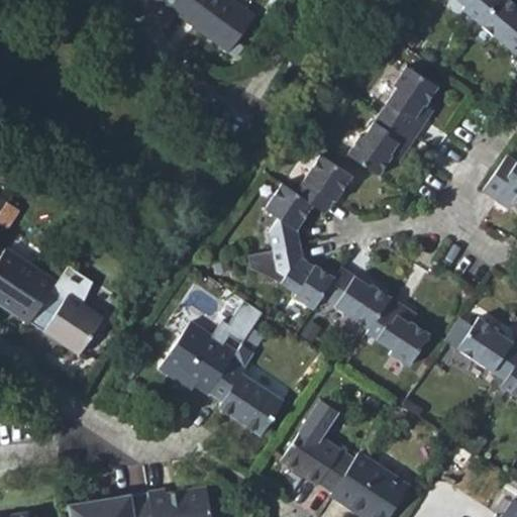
[(161,0),(173,8),(179,0),(161,0)]
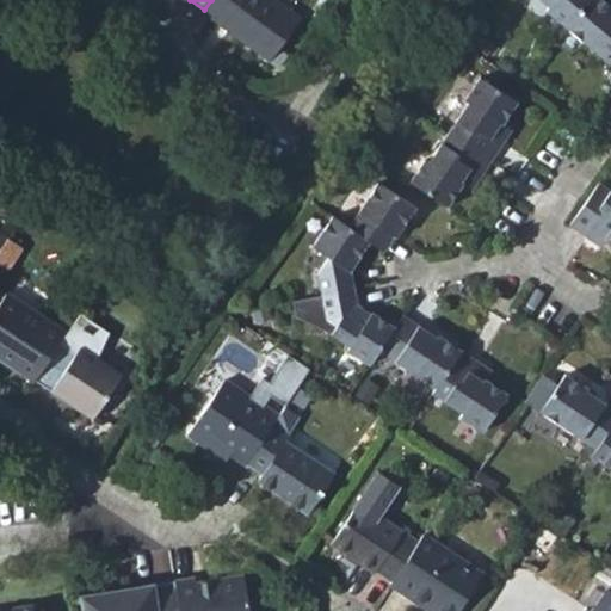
[(300,13),(281,0),(211,0),(204,10),(269,56),(300,13)]
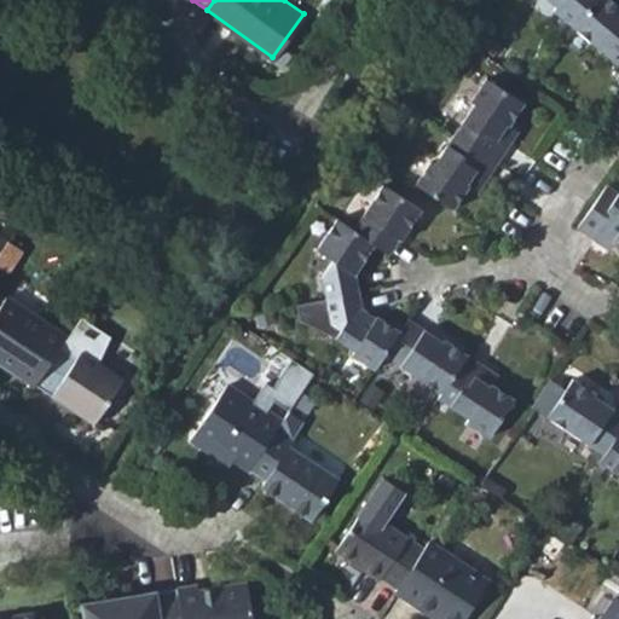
[(549,0),(553,3),(550,6),(576,28),(599,0),(549,0)]
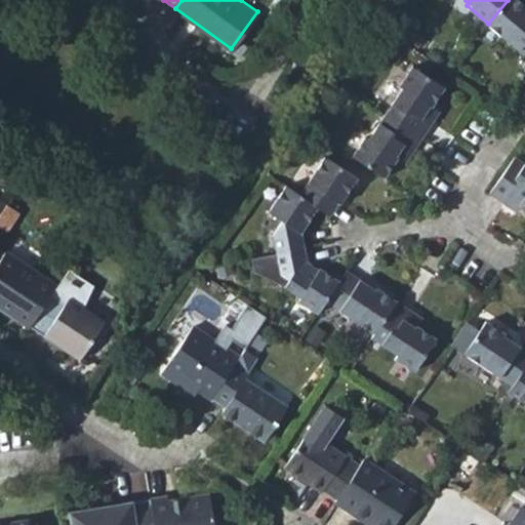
[(524,5),(518,0),(508,0),(488,24),(524,53),(524,5)]
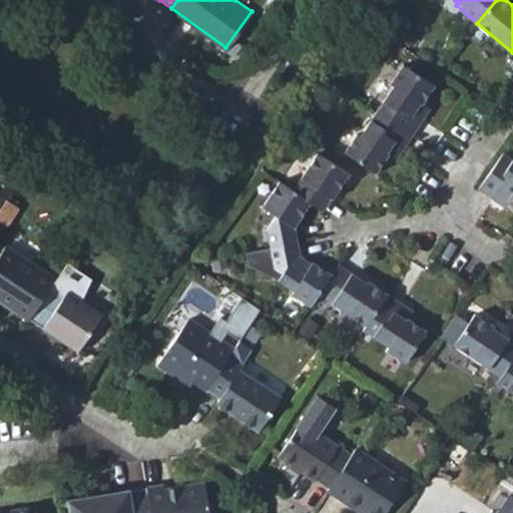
[(396,89),(380,112),(413,135),(421,122),(413,117),(422,104),(425,105),(437,86),(405,65),(392,86),(396,89)]
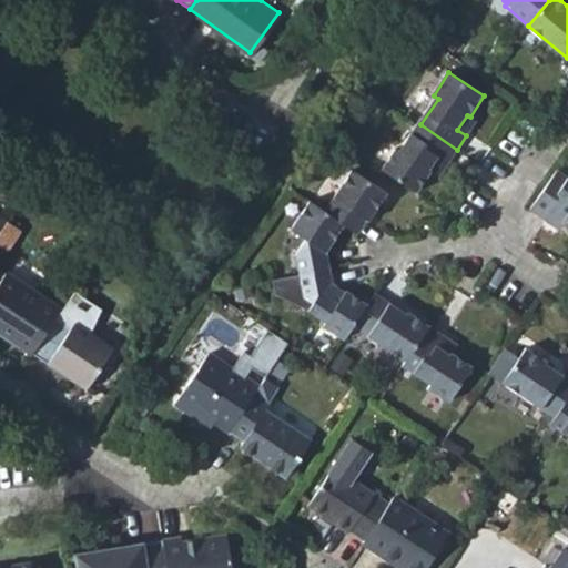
[(457,130),(466,135),(477,122),(470,117),(467,115),(457,130)]
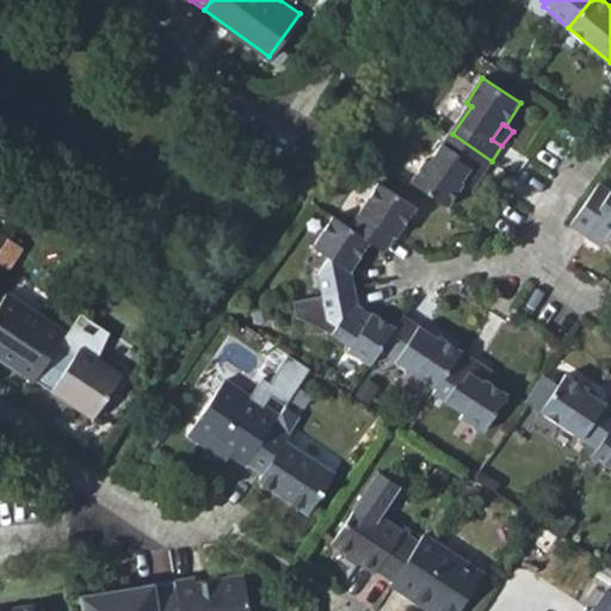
[(471,170),(482,176),(492,161),(452,134),(433,164),(427,159),(413,184),(449,208),(463,184),(463,183),(471,170)]
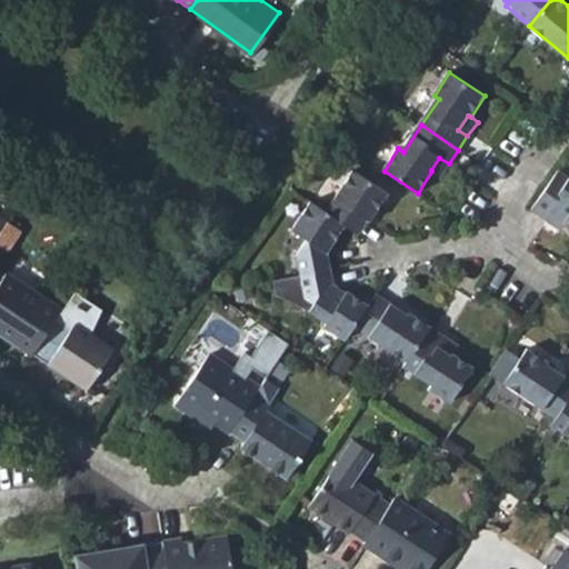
[(431,171),(441,176),(449,163),(439,158),(431,170),(431,171)]
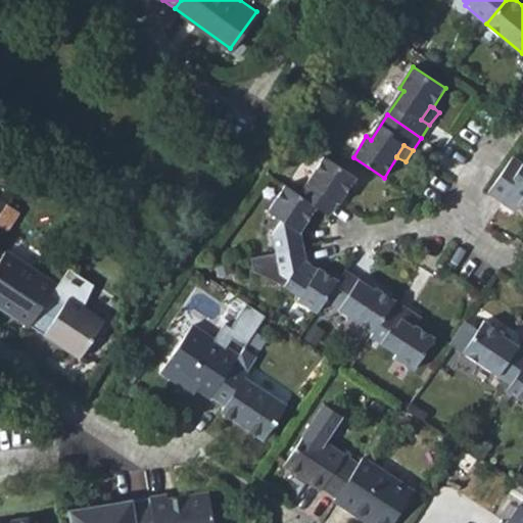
[(325,157),(300,194),(319,206),(330,215),(338,201),(342,194),(346,197),(358,179),(325,157)]
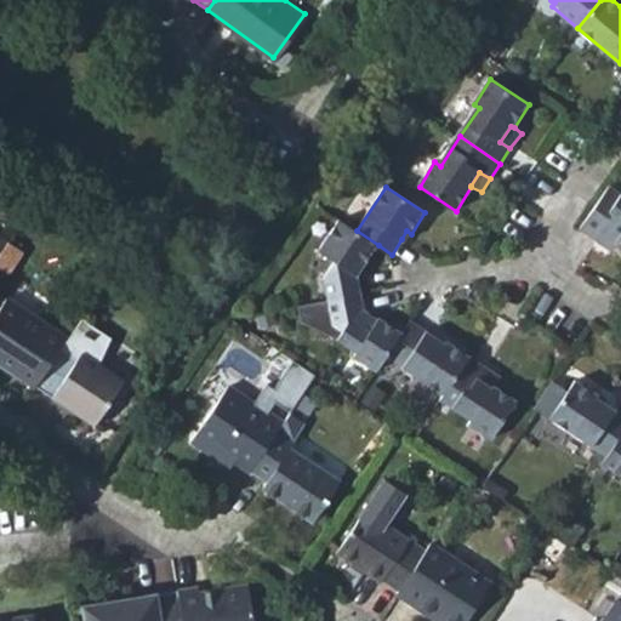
[(615,245),(620,249),(620,197),(608,188),(580,229),(598,241),(605,229),(620,238),(615,245)]
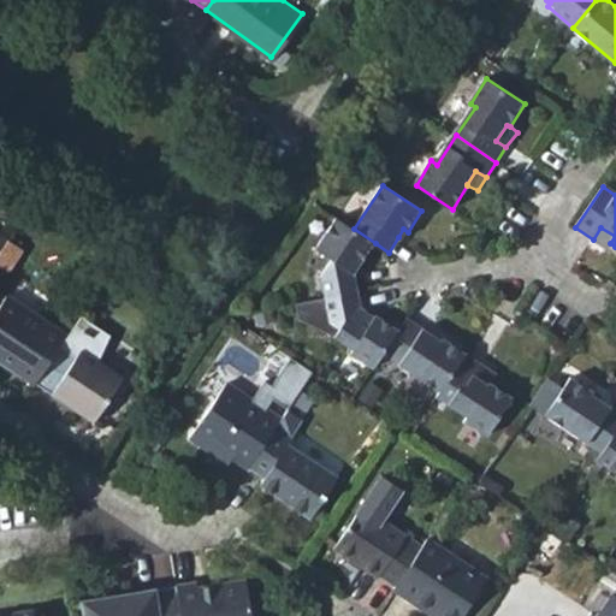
[(356,270),(375,243),(354,229),(338,219),(318,252),(332,260),(323,274),(326,296),(361,290),(356,270)]
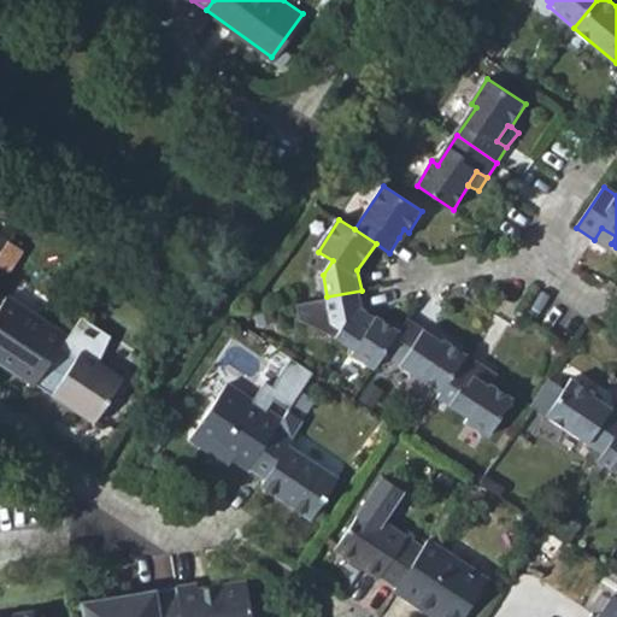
[(597,241),(606,248),(611,244),(616,236),(601,228),(594,240),(597,241)]
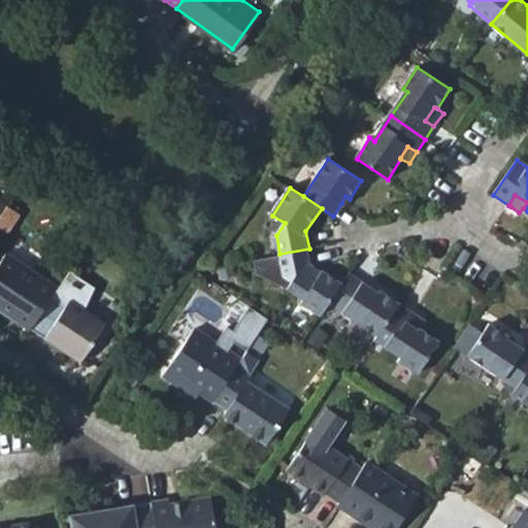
[(6,206),(0,216),(0,226),(8,232),(20,215),(6,206)]
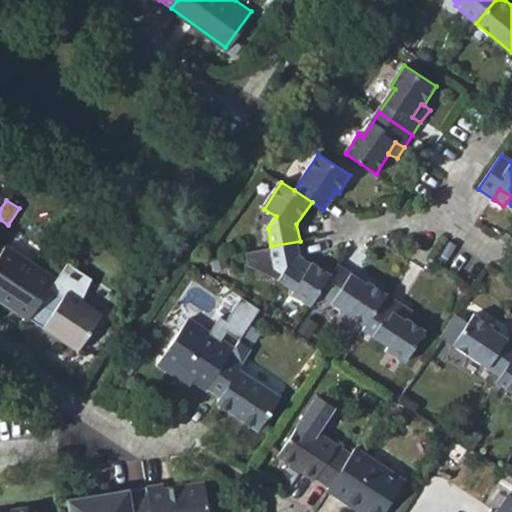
[(294,293),(310,305),(319,291),(333,272),(314,260),(312,263),(302,256),(300,241),(271,246),(248,250),(249,264),(274,261),(275,268),(284,274),(279,281),(295,291),(294,293)]
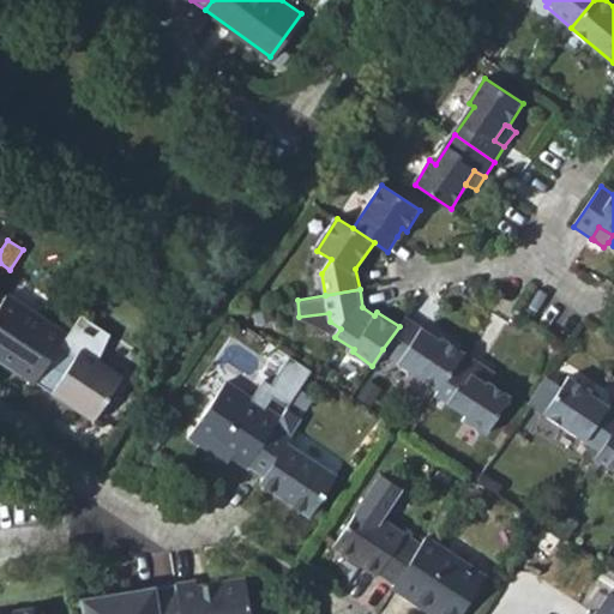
[(12,369),(34,384),(60,344),(67,333),(6,294),(0,302),(0,355),(14,366),(12,369)]
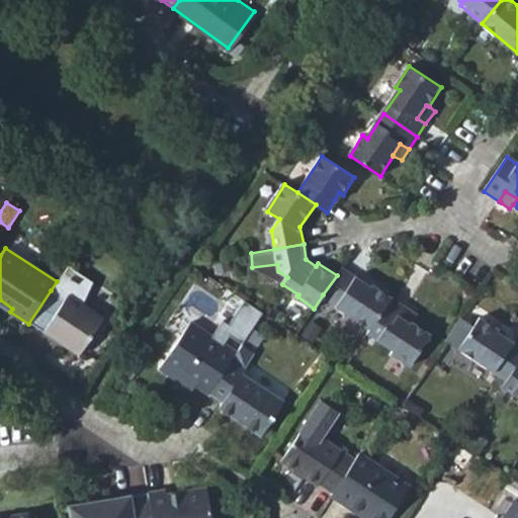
[(323,294),(370,328),(393,295),(374,283),(372,286),(342,267),(337,275),(323,294)]
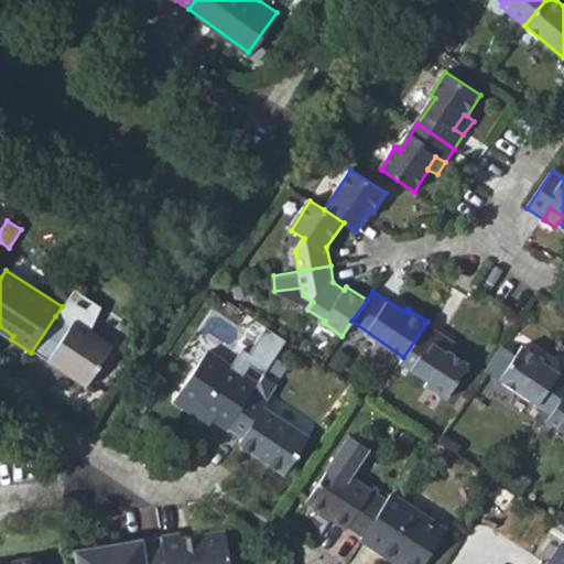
[(69,325),(55,316),(31,353),(86,389),(115,345),(73,318),(69,325)]
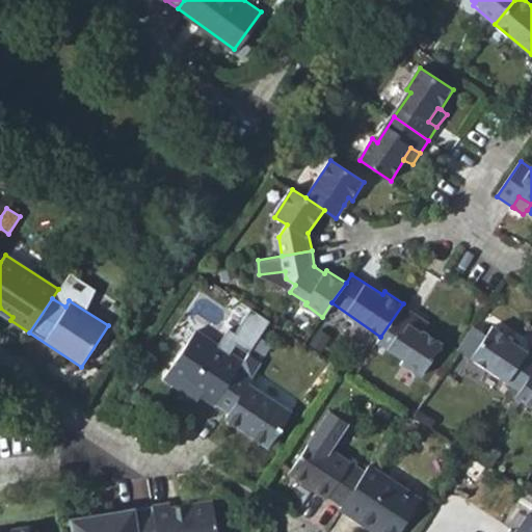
[(409,324),(417,313),(403,303),(380,337),(378,340),(406,358),(404,363),(424,376),(446,344),(425,330),(423,334),(409,324)]
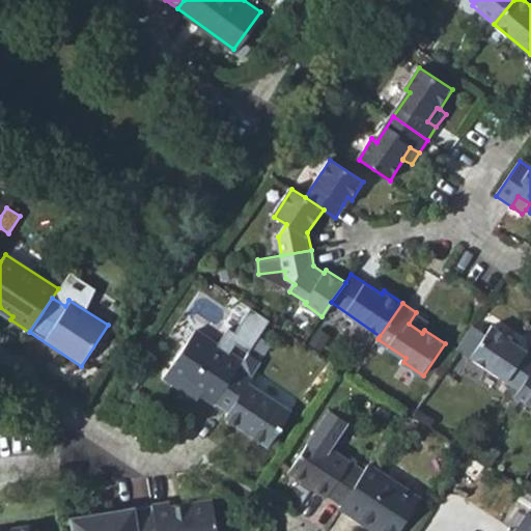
[(409,324),(422,333),(424,330),(429,322),(416,312),(409,324)]
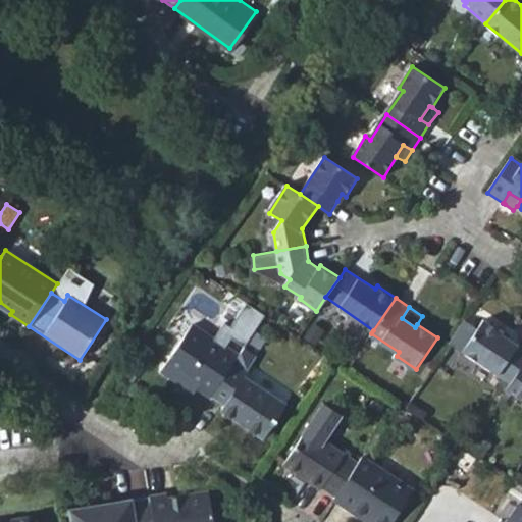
[(448,344),(509,384),(521,364),(521,349),(502,336),(504,333),(484,320),(477,331),(463,321),(448,344)]
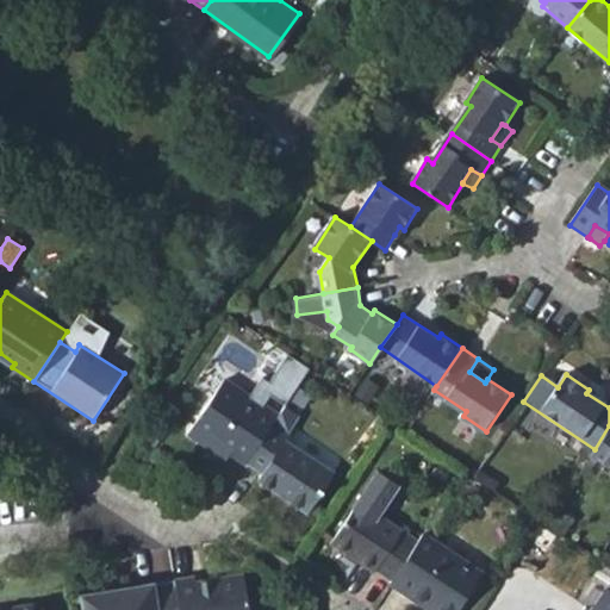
[(221,442),(247,459),(272,422),(279,411),(223,375),(190,429),(218,448),(221,442)]
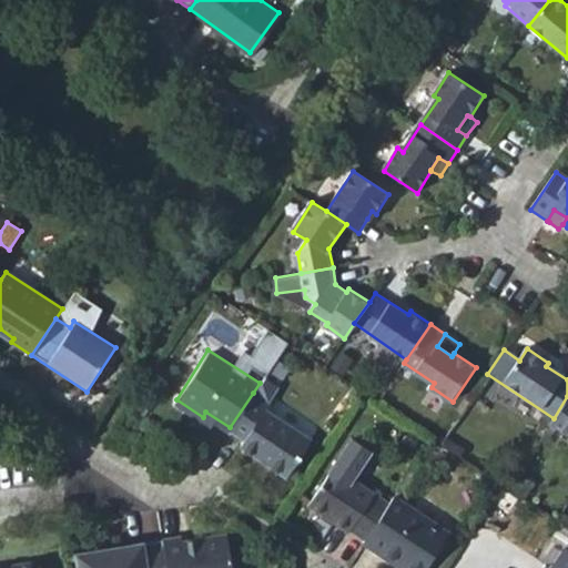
[(260,383),(253,393),(230,427),(246,437),(242,443),(286,473),(310,438),(263,408),(279,385),(264,375),(260,383)]
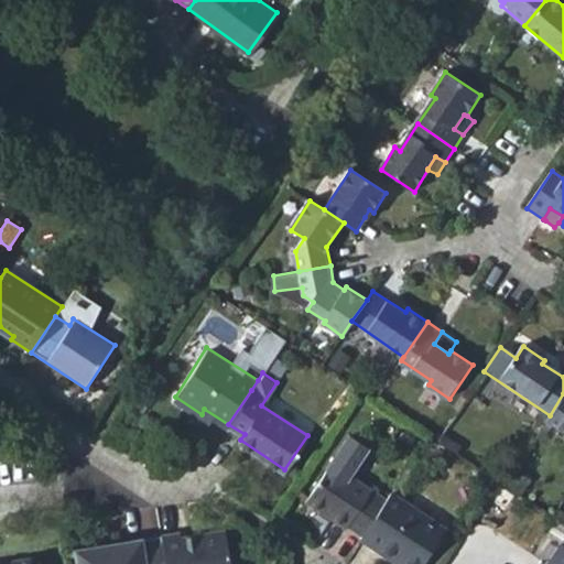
[(563,393),(550,415),(545,422),(563,433),(563,393)]
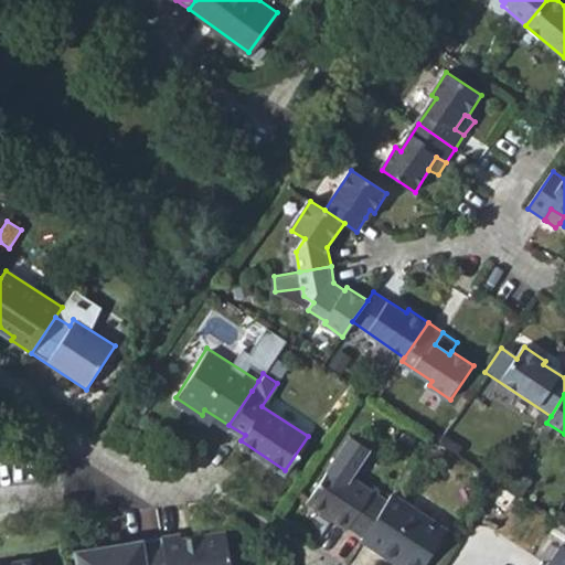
[(349,528),(363,536),(370,526),(388,499),(351,476),(370,448),(351,436),(307,502),(348,530),(349,528)]
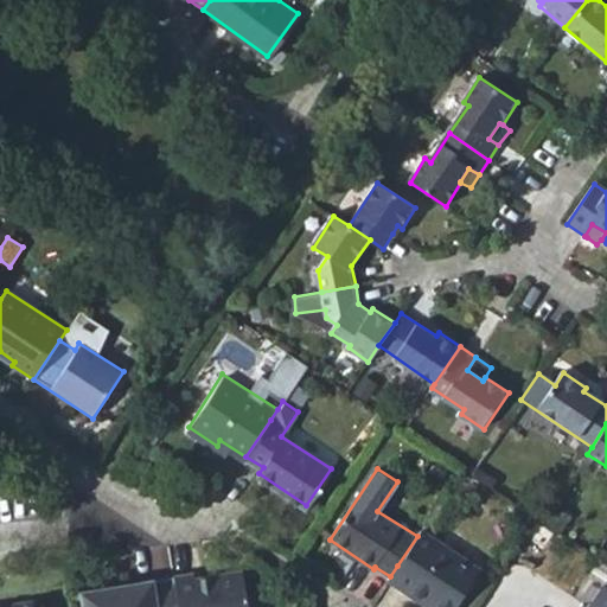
[(453,606),(480,568),(421,530),(417,536),(397,566),(390,576),(388,580),(416,596),(417,594),(436,606),(453,606)]
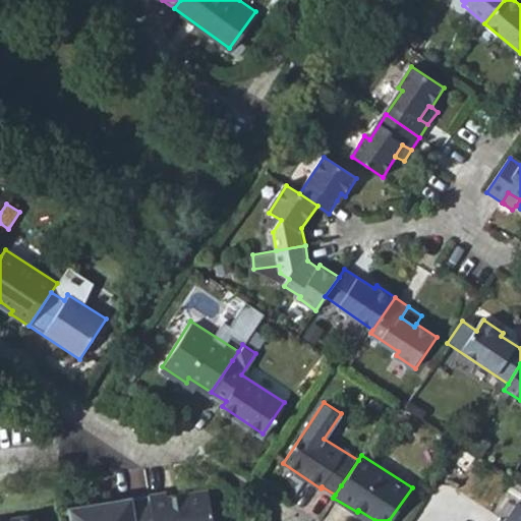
[(166,489),(149,493),(154,520),(225,520),(223,508),(213,509),(210,493),(200,495),(193,489),(167,495),(166,489)]
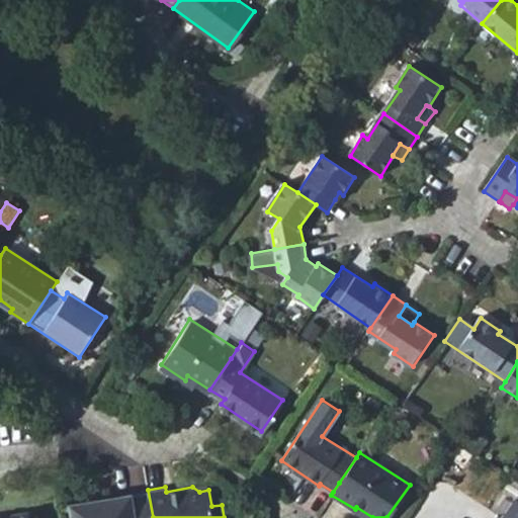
[(153,517),(148,490),(131,494),(130,492),(72,502),(74,517),(153,517)]
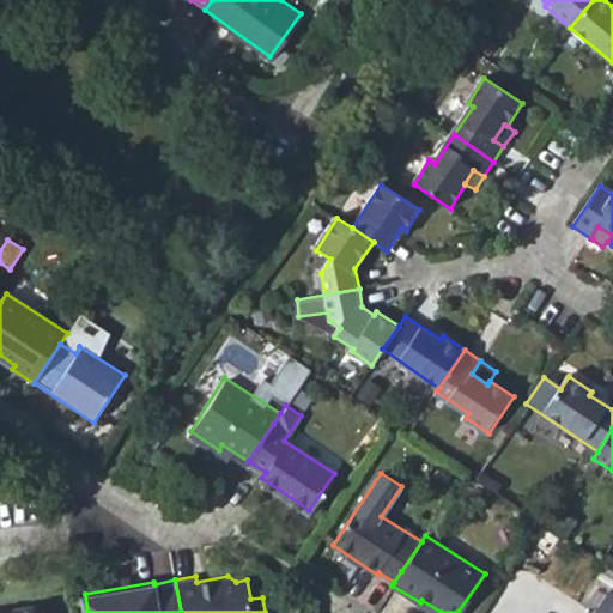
[(612,612),(612,590),(611,590),(594,612),(612,612)]
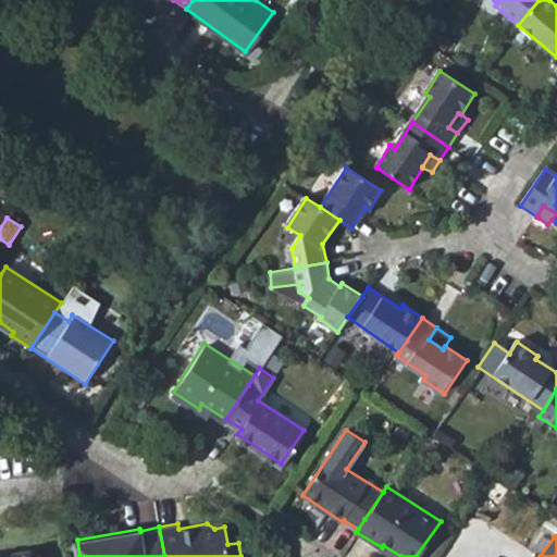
[(0,556),(41,556),(40,546),(0,553),(0,556)]
